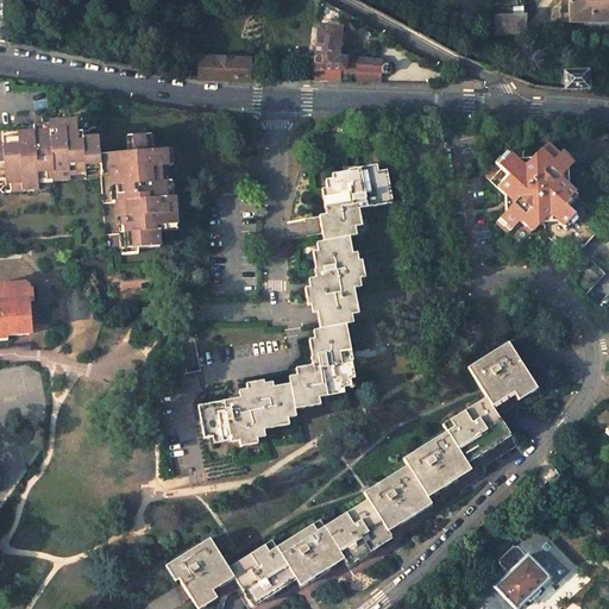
[(608,0),(567,0),(569,23),(608,22),(608,0)]
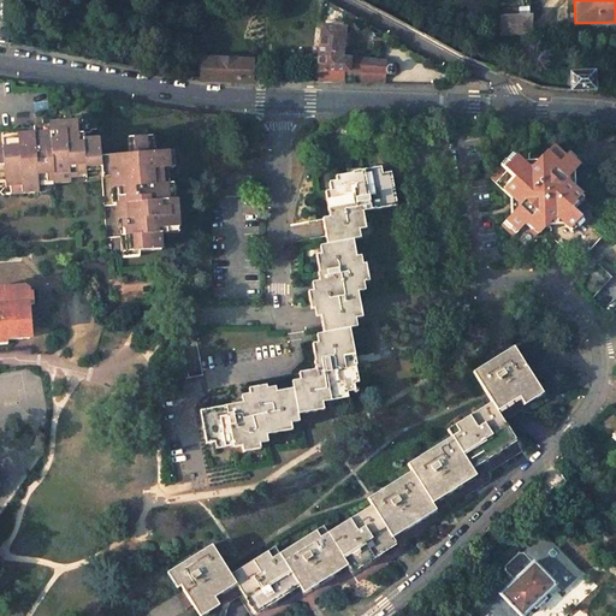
[(531,16),(502,17),(502,34),(529,34),(531,16)]
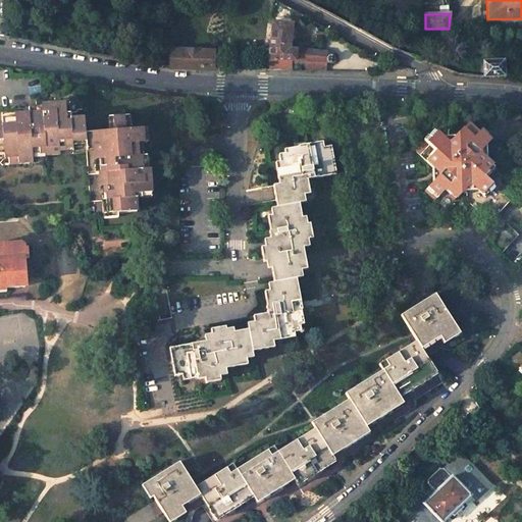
[(294,23),(273,21),(268,61),(272,60),(272,63),(278,63),(278,60),(296,60),(303,60),(303,65),(308,64),(308,70),(326,71),(326,61),(327,63),(328,64),(331,64),(332,63),(333,62),(334,61),(334,59),(333,57),(331,56),(330,56),(327,52),(298,49),(291,49),(294,23)]
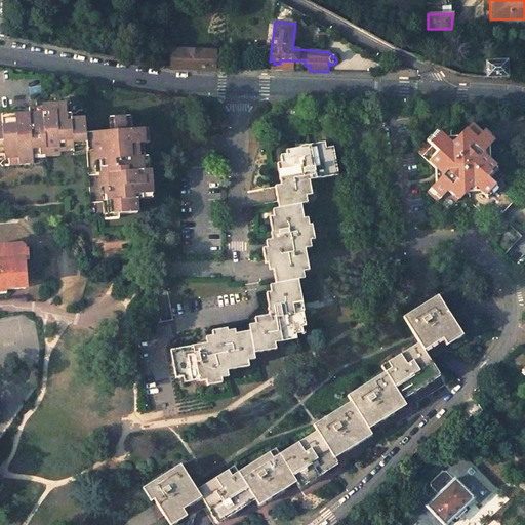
[(214,52),(172,51),(172,68),(213,69),(214,52)]
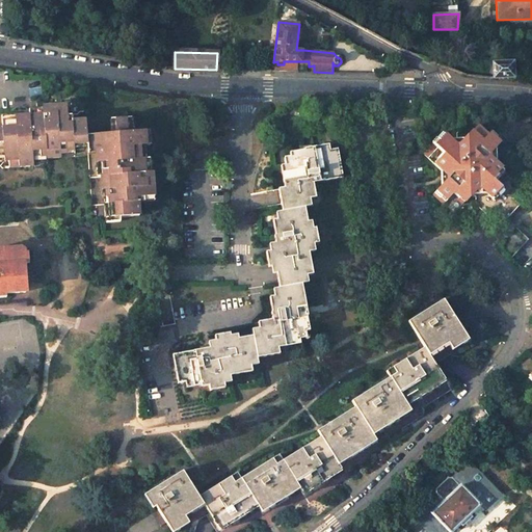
[(297,72),(297,67),(309,67),(309,61),(301,61),(284,61),(284,64),(277,64),(276,65),(276,71),(297,72)]
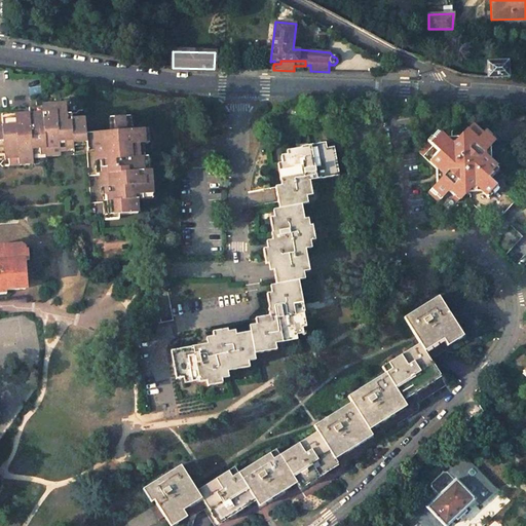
[(506,62),(486,64),(487,77),(508,76),(506,62)]
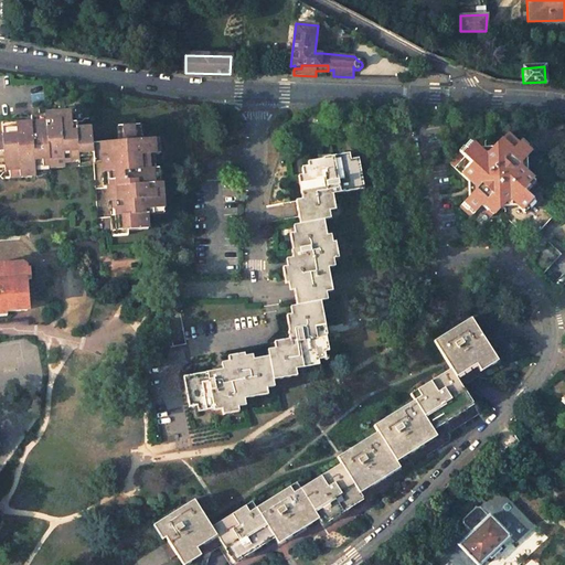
[(9,178),(35,176),(34,166),(36,164),(41,163),(44,167),(49,166),(50,168),(64,167),(64,160),(66,158),(71,157),(73,159),(84,159),(86,156),(99,156),(99,159),(102,159),(103,173),(109,172),(112,174),(112,179),(109,182),(110,187),(107,188),(108,202),(116,202),(118,204),(118,209),(116,212),(116,223),(119,225),(119,232),(148,230),(147,214),(163,213),(161,183),(156,183),(153,182),(153,179),(152,169),(149,169),(149,164),(146,162),(146,157),(148,155),(159,155),(158,139),(140,140),(140,135),(132,136),(131,126),(117,127),(118,142),(92,144),(91,128),(76,129),(75,112),(45,114),(45,120),(44,123),(31,124),(31,119),(16,120),(17,128),(14,130),(10,130),(7,128),(2,128),(2,136),(0,135),(0,158),(4,159),(4,171),(9,171),(9,178)]
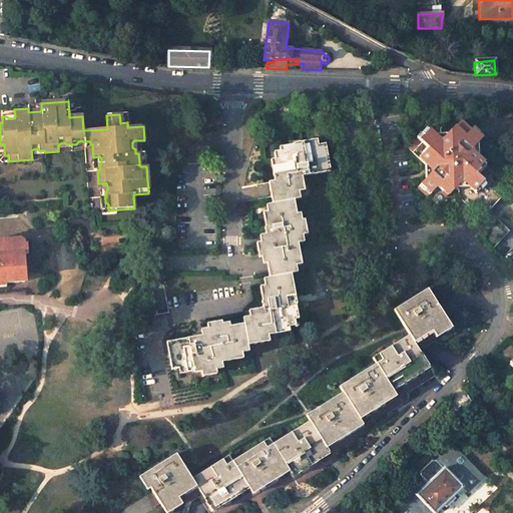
[(463,181),(477,193),(486,183),(478,175),(487,166),(472,151),(472,148),(483,136),(473,127),(470,130),(460,121),(443,140),(440,140),(428,129),(409,149),(431,169),(431,172),(418,186),(428,196),(436,187),(446,196),(460,181),(463,181)]
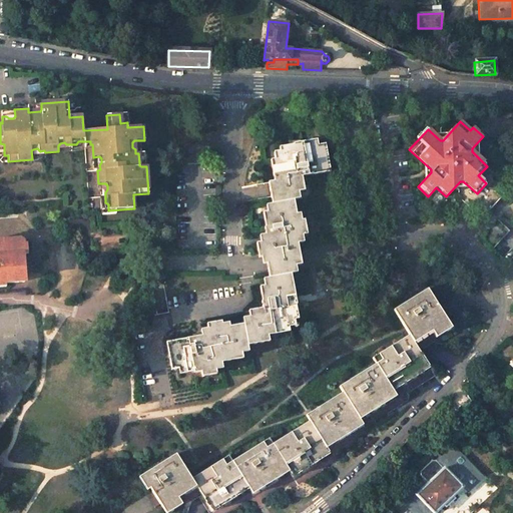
[(317,139),(293,143),(294,144),(279,147),(281,157),(278,158),(271,159),(274,181),(269,182),(272,204),(294,199),(293,192),(305,190),(302,176),(331,171),(326,147),(319,148),(317,139)]
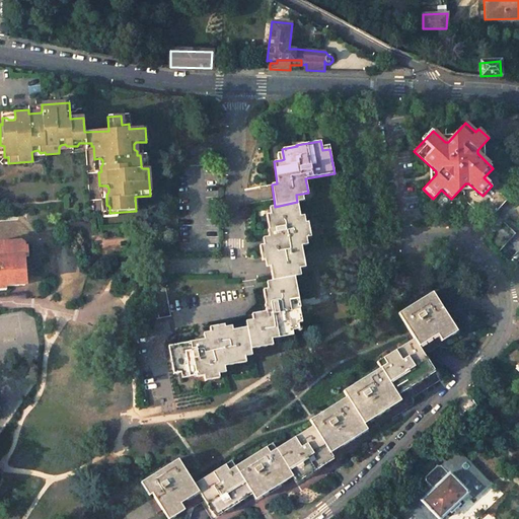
[(297,202),(275,207),(277,213),(266,215),(270,243),(258,245),(262,261),(269,260),(270,268),(273,280),(294,277),(293,270),(305,268),(304,261),(300,239),(310,237),(307,222),(301,224),(297,202)]
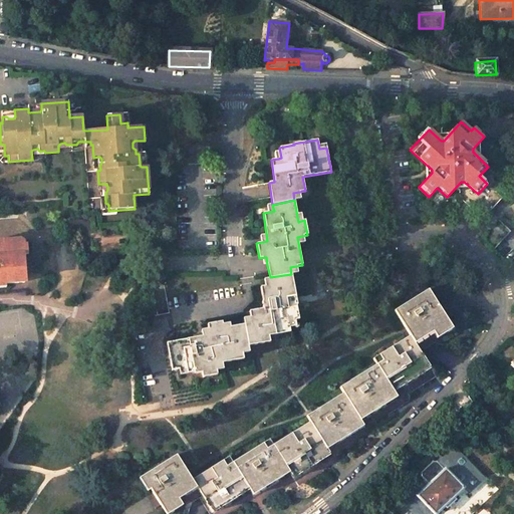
[(0,283),(0,284),(7,284),(25,283),(27,280),(26,255),(25,245),(24,241),(22,239),(0,240),(0,283)]
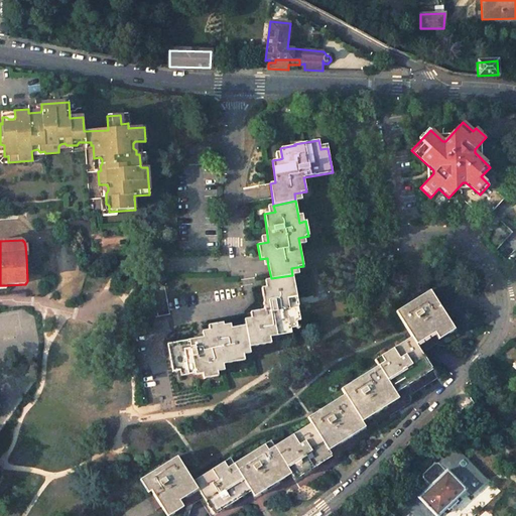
[(292,275),(271,278),(272,286),(261,288),(264,302),(263,302),(264,309),(250,312),(252,324),(245,326),(249,347),(271,343),(270,337),(291,334),(289,323),(300,320),(297,306),(298,305),(297,302),(292,275)]
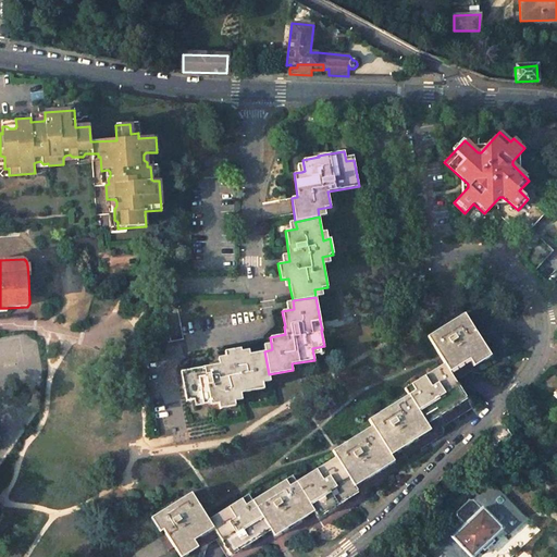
[(472,312),(481,327),(491,321),(486,314),(481,306),(472,312)]
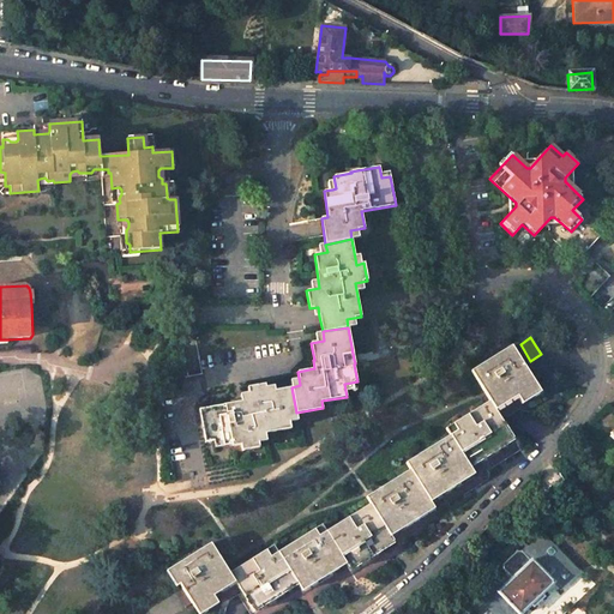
[(489,401),(493,405),(515,392),(519,399),(537,387),(533,379),(524,365),(511,345),(470,371),(489,401)]
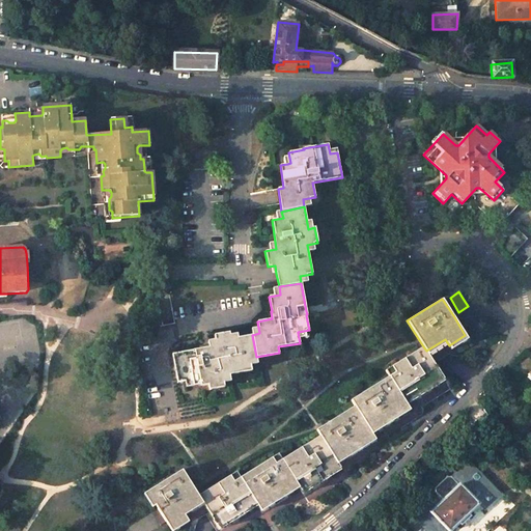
[(216,345),(172,354),(176,376),(184,374),(186,387),(200,385),(200,382),(207,381),(210,390),(224,387),(222,376),(251,370),(249,359),(256,357),(252,335),(230,339),(229,332),(214,335),(216,345)]
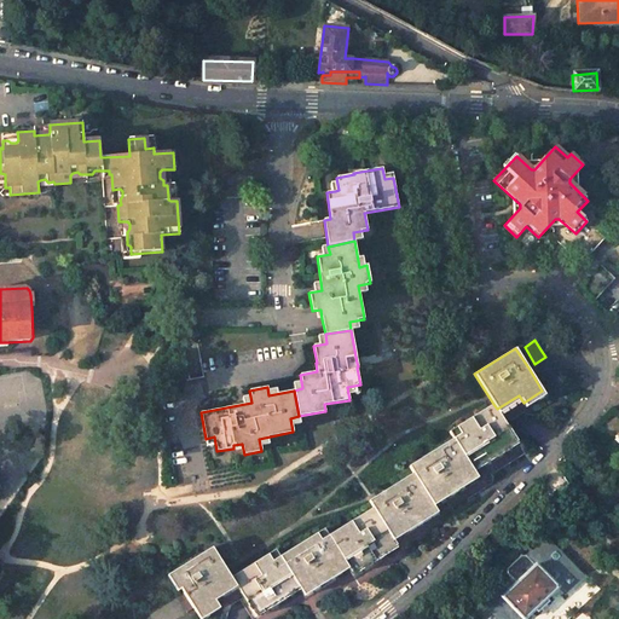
[(493,404),(449,432),(453,438),(472,467),(515,439),(505,423),(497,409),(493,404)]
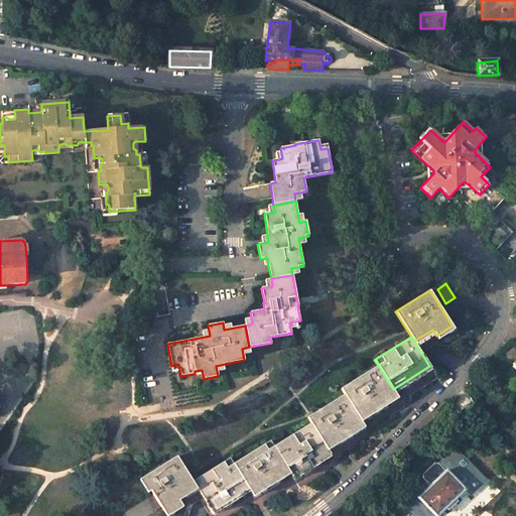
[(341,389),(345,394),(359,417),(396,394),(393,389),(378,365),(341,389)]
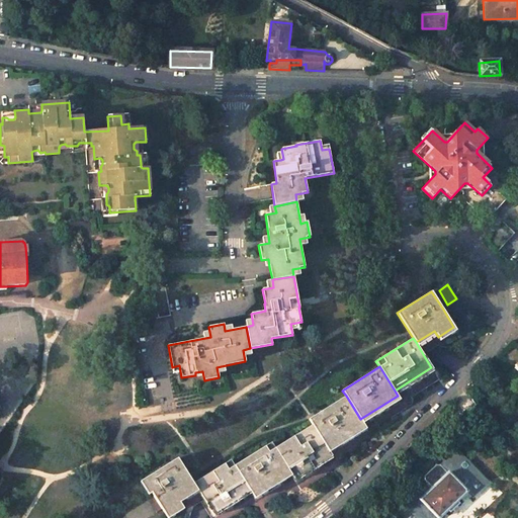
[(346,396),(309,419),(312,425),(327,448),(364,425),(360,419),(346,396)]
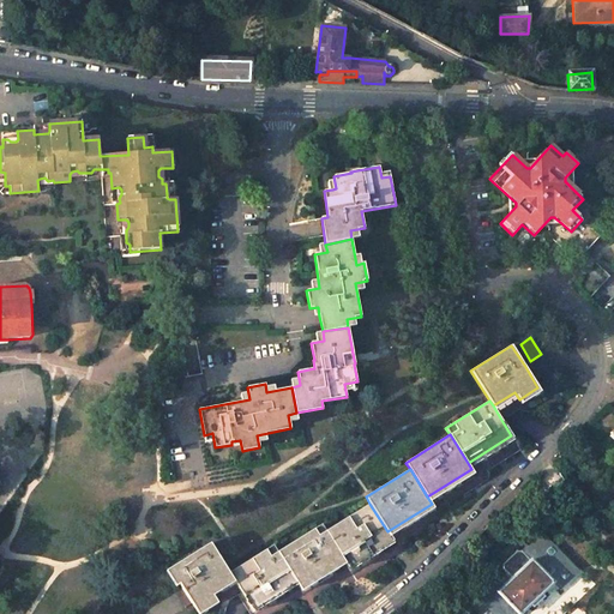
[(585,495),(573,507),(578,512),(585,513),(594,505),(585,495)]
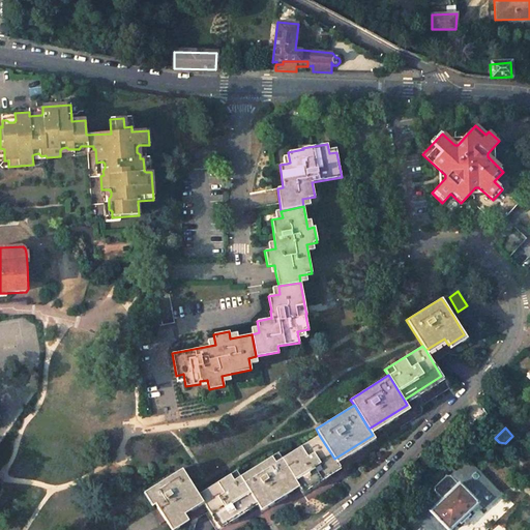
[(319,435),(282,459),(296,482),(300,488),(337,464),(334,459),(319,435)]
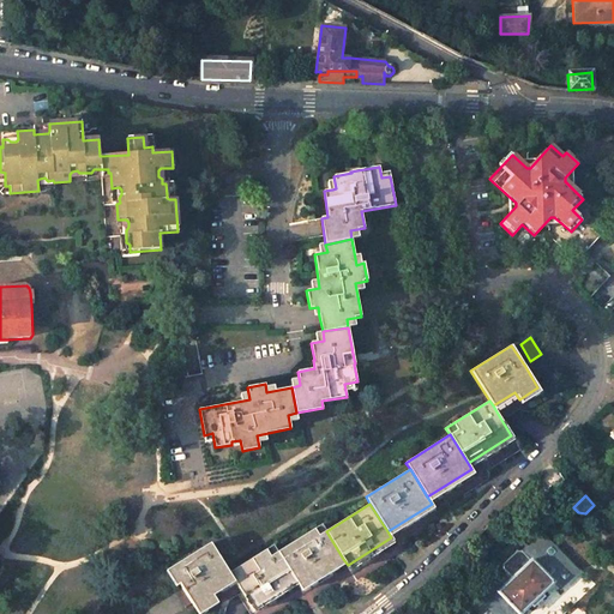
[(321,524),(278,552),(295,579),(300,587),(343,559),(326,531),(321,524)]
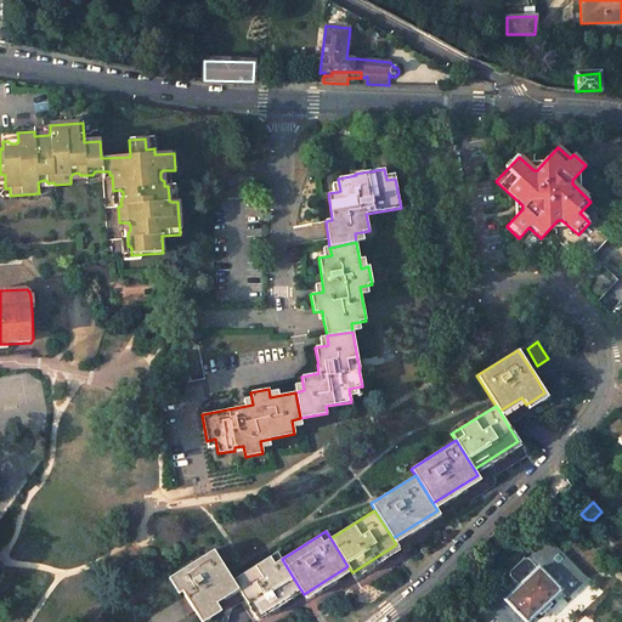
[(549,541),(529,559),(524,558),(509,571),(510,576),(519,586),(514,589),(504,599),(504,600),(525,621),(526,621),(560,591),(566,597),(586,580),(549,541)]
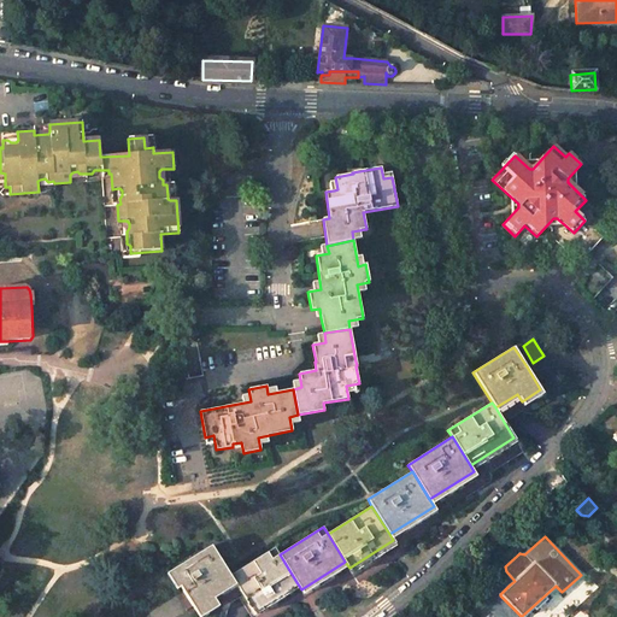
[(193,605),(198,613),(216,601),(211,594),(234,580),(230,575),(212,545),(171,571),(183,591),(193,605)]
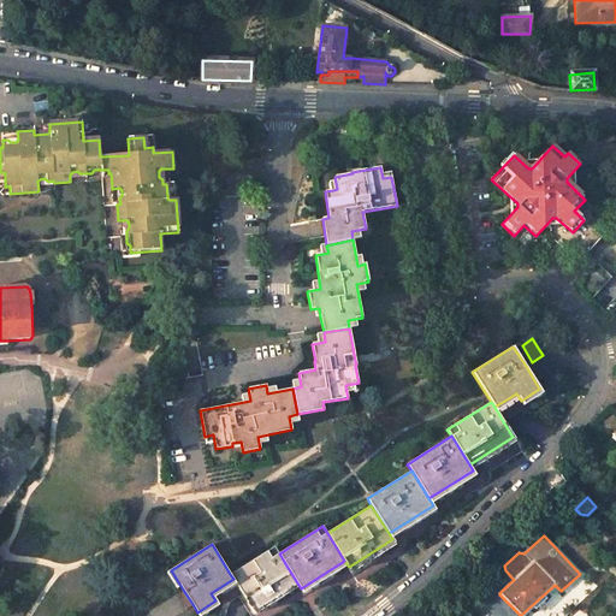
[(274,546),(230,574),(234,579),(242,593),(252,609),(296,581),(279,554),(274,546)]
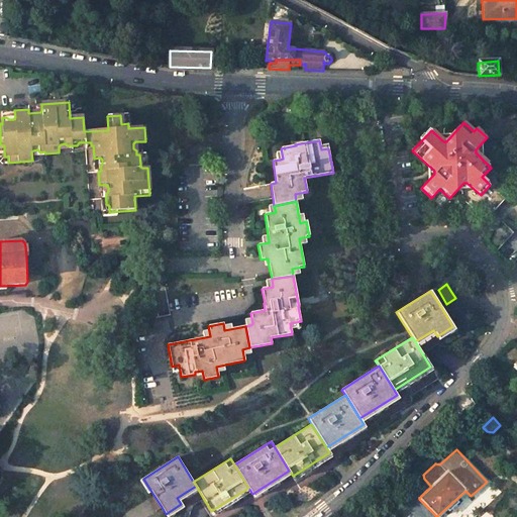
[(436,516),(419,499),(410,508),(410,511),(415,516),(436,516)]
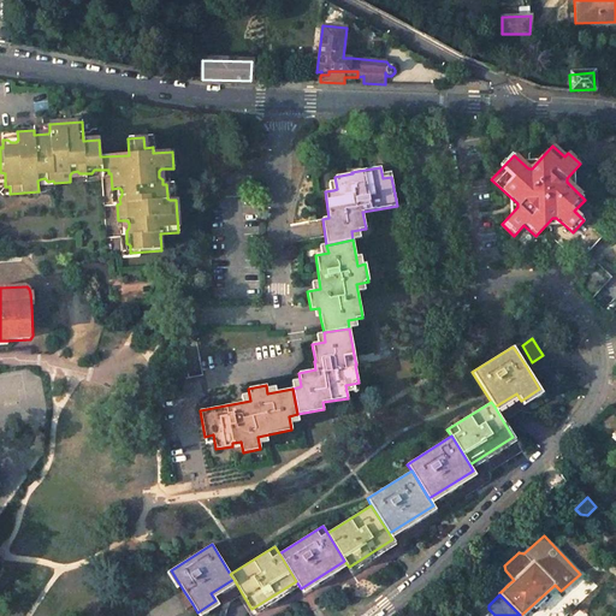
[(409,602),(400,609),(407,615),(414,609),(409,602)]
